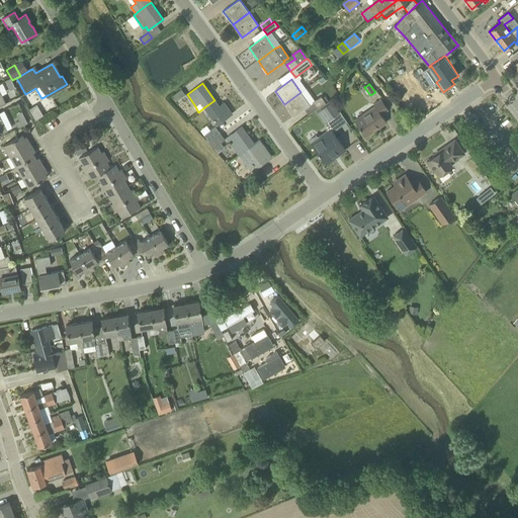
[(177,100),(185,94),(181,89),(173,95),(177,100)]
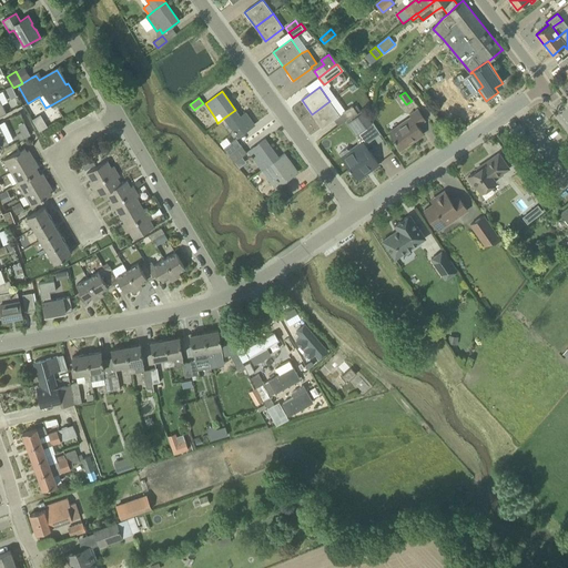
[(322,129),(341,115),(330,101),(312,114),(322,129)]
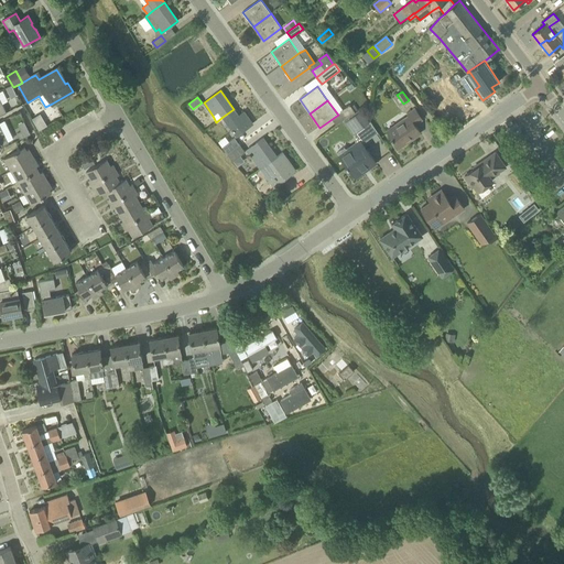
[(345,119),(358,110),(354,105),(351,107),(350,105),(340,111),(345,119)]
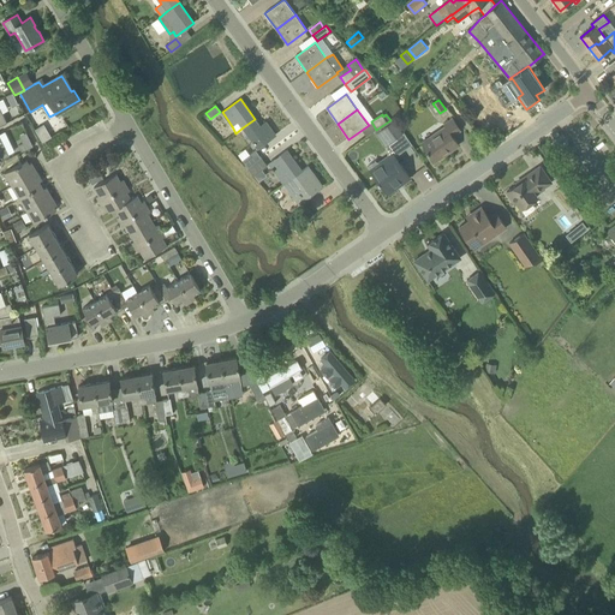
[(449,151),(459,145),(452,136),(460,130),(452,118),(443,124),(446,126),(422,142),(427,149),(427,150),(428,153),(429,153),(435,161),(435,160),(448,150),(449,151)]
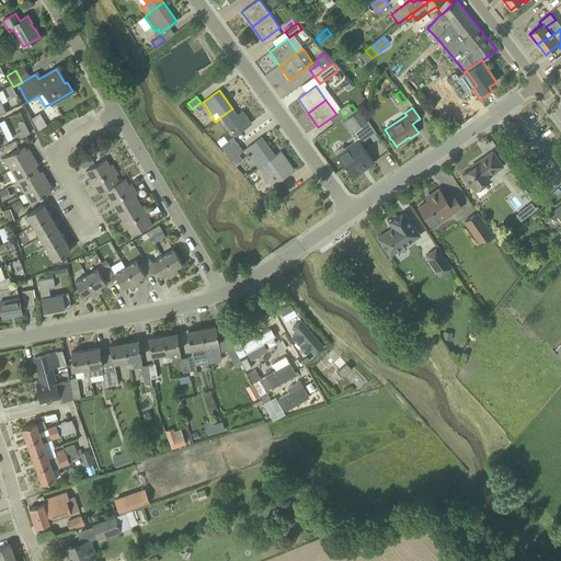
[(238,115),(232,109),(221,116),(236,135),(252,123),(243,111),(238,115)]
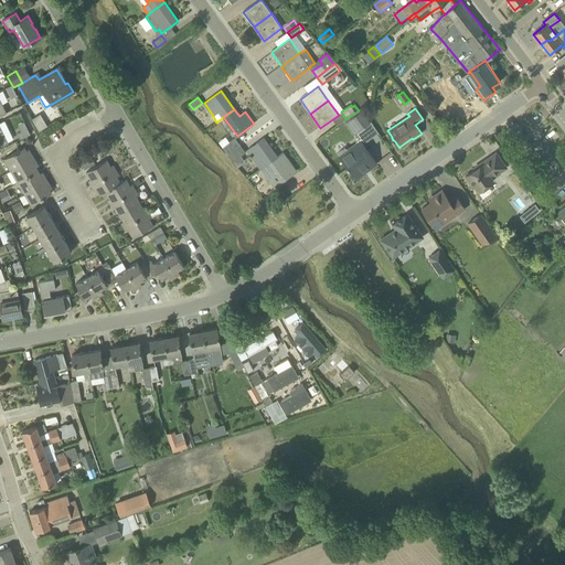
[(360,130),(370,123),(362,112),(351,119),(360,130)]
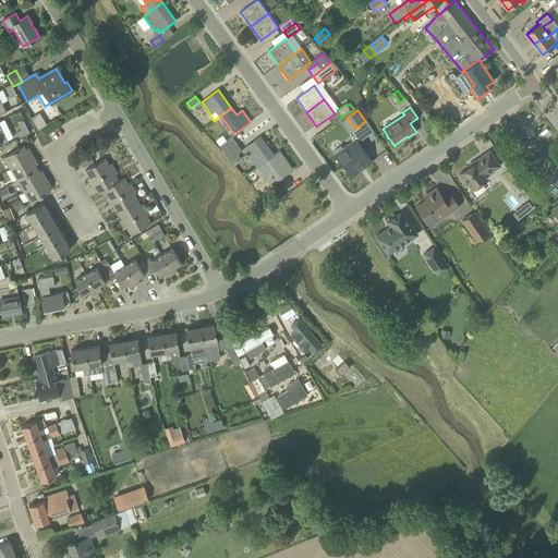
[(225,152),(238,143),(232,136),(219,145),(225,152)]
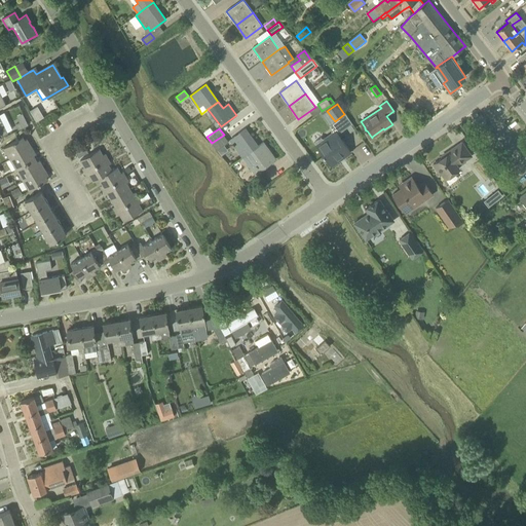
[(242,157),(258,146),(246,128),(230,140),(242,157)]
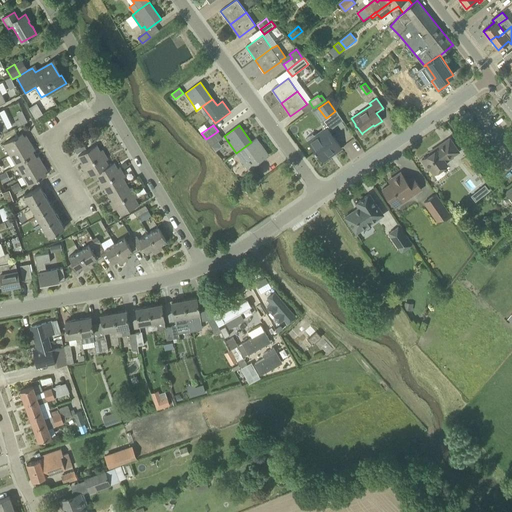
[(341,148),(327,127),(316,135),(309,140),(307,138),(306,138),(315,150),(314,151),(316,153),(316,152),(321,159),(332,152),(333,154),(341,148)]
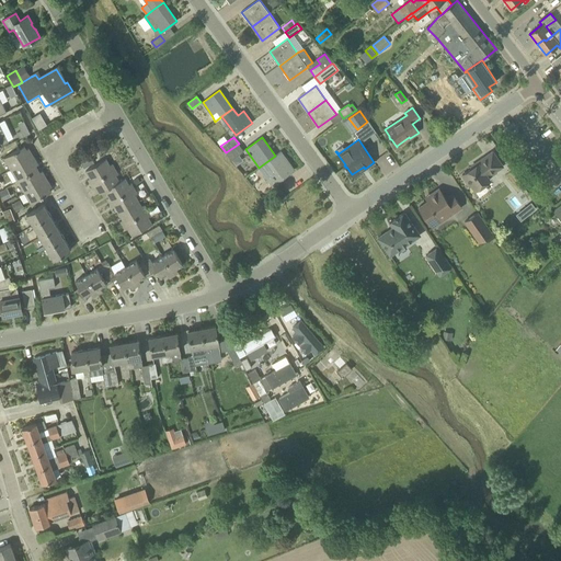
[(231,160),(244,151),(239,144),(226,152),(231,160)]
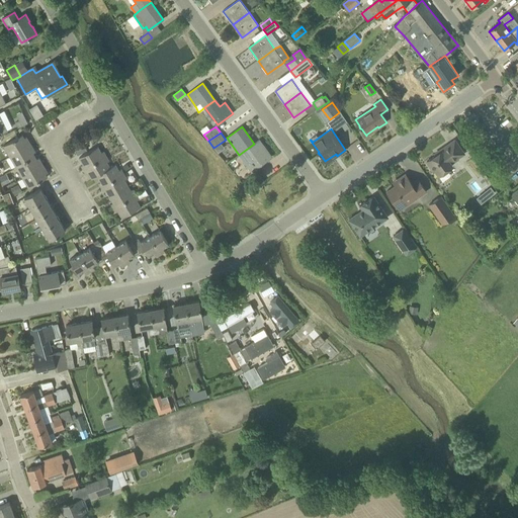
[(24,138),(22,135),(4,146),(10,157),(30,144),(26,137),(24,138)]
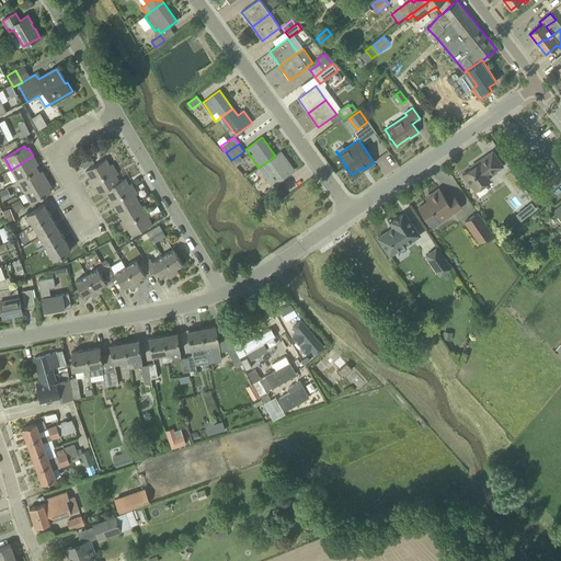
[(278,182),(295,170),(281,151),(275,156),(259,168),(266,178),(272,173),(278,182)]
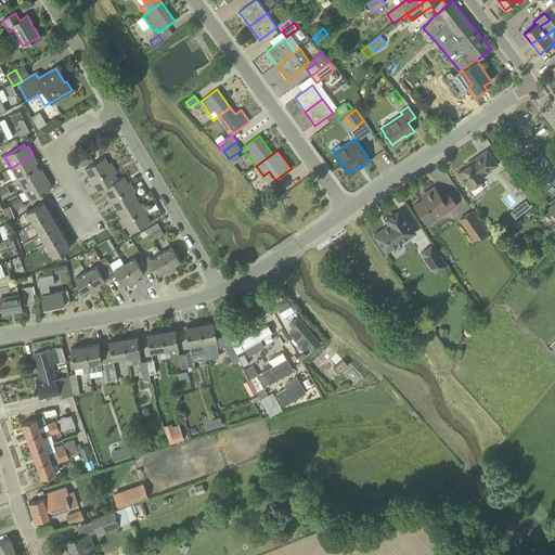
[(480,181),(485,178),(482,175),(498,165),(488,151),(470,163),(470,164),(457,172),(464,182),(465,181),(470,188),(474,193),(482,189),(482,185),(480,181)]
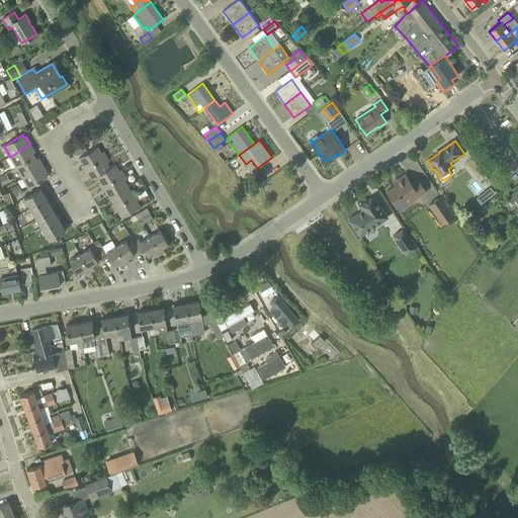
[(83,142),(73,148),(78,155),(87,150),(83,142)]
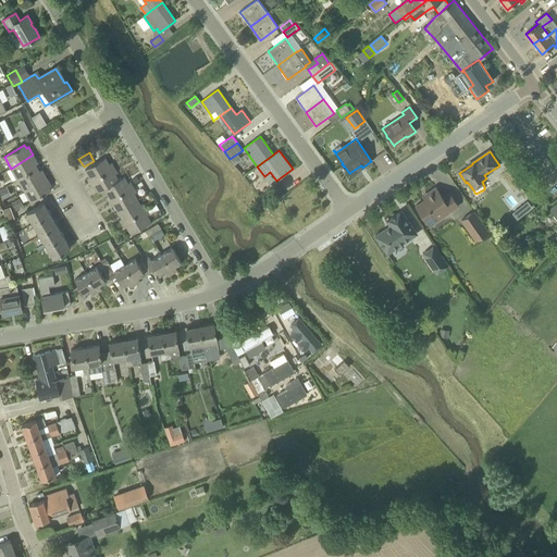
[(17,180),(37,168),(36,164),(38,163),(33,155),(11,169),(17,180)]
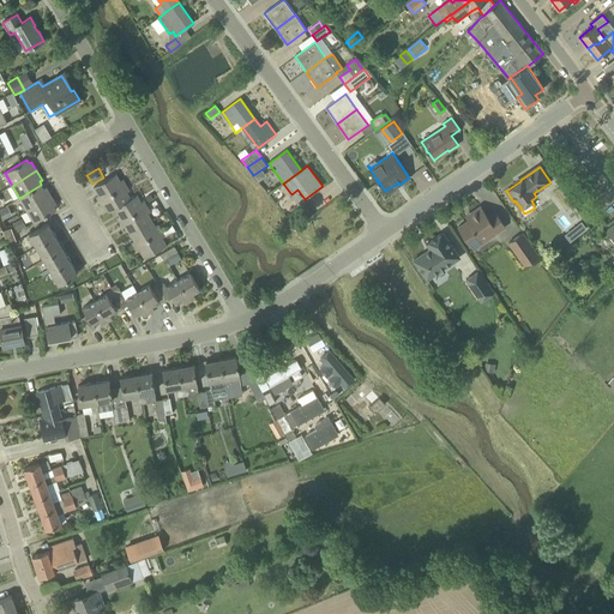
[(120,181),(116,174),(94,187),(98,196),(96,197),(98,202),(126,185),(122,180),(120,181)]
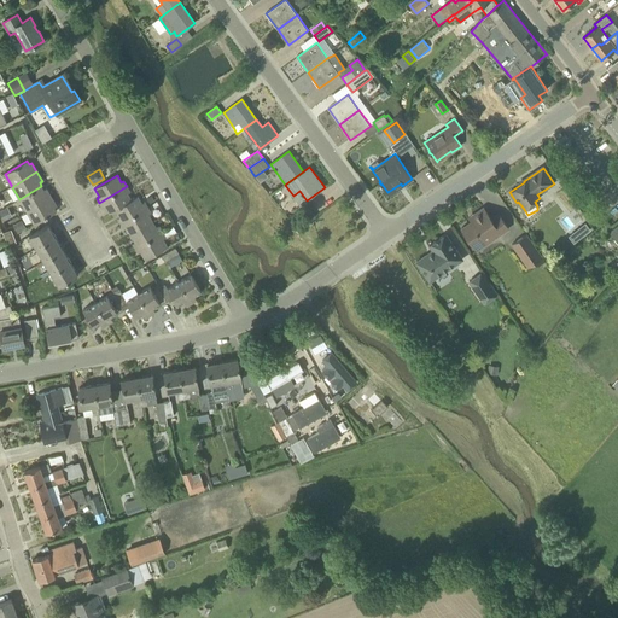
[(44,190),(41,186),(19,199),(27,211),(51,197),(46,188),(44,190)]
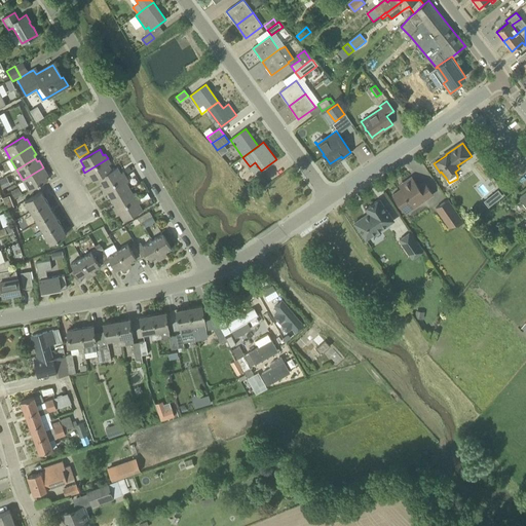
[(112,171),(109,164),(111,163),(108,158),(84,173),(87,176),(89,175),(94,182),(117,167),(112,171)]
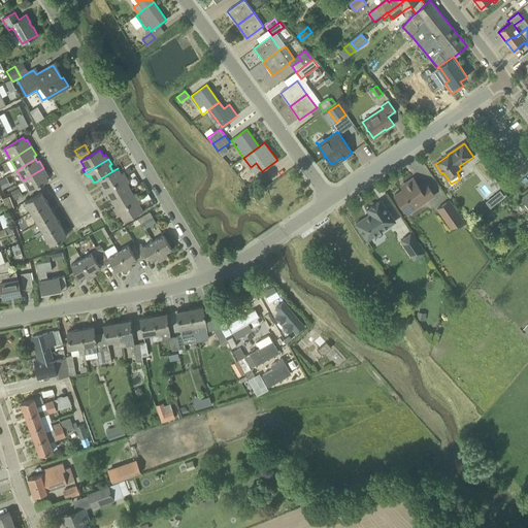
[(29,192),(48,180),(46,177),(48,176),(43,168),(23,180),(29,192)]
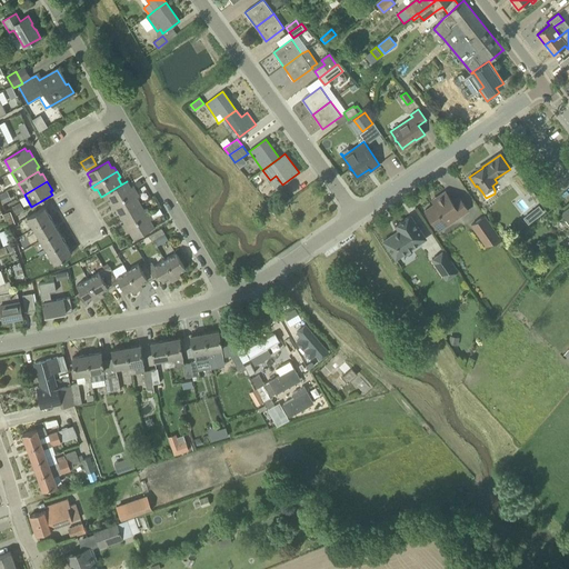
[(130,188),(127,181),(101,197),(107,193),(111,200),(108,201),(111,206),(136,191),(133,186),(130,188)]
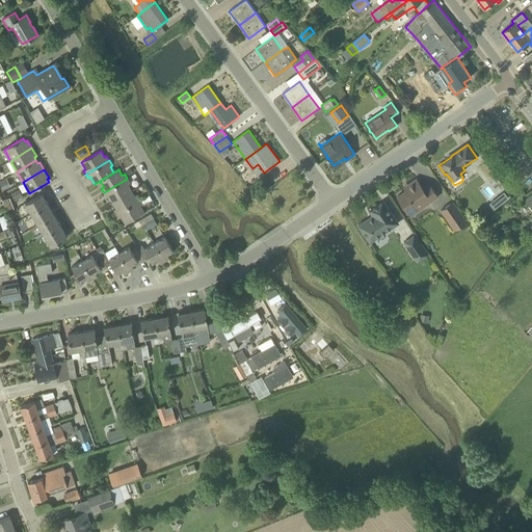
[(263,183),(267,180),(263,175),(254,181),(258,187),(263,183)]
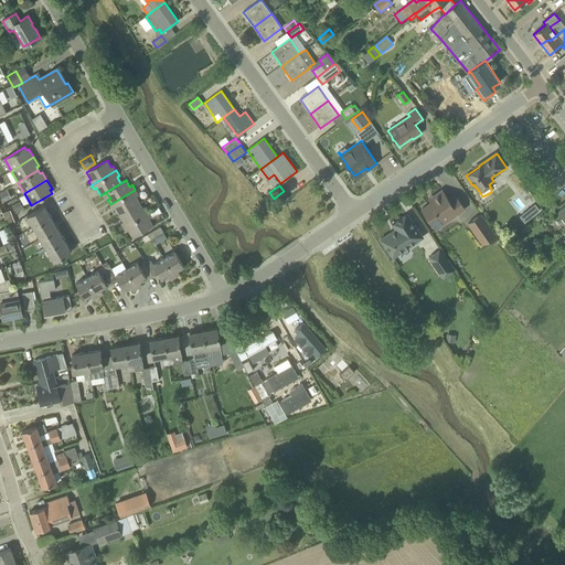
[(0,193),(0,195),(3,202),(11,199),(7,190),(0,193)]
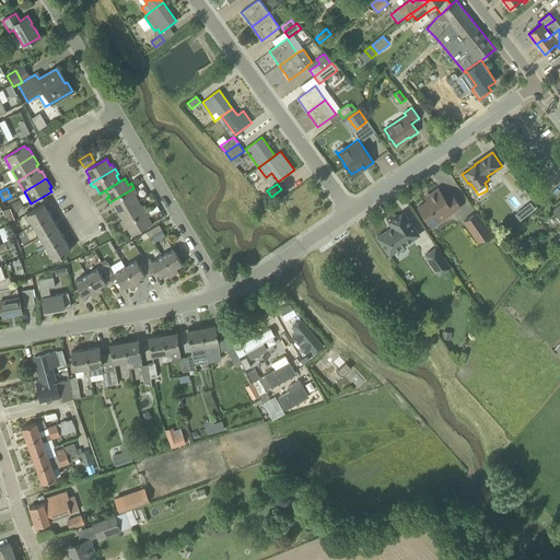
[(118,212),(138,200),(135,195),(137,193),(133,188),(109,202),(112,207),(114,206),(118,212)]
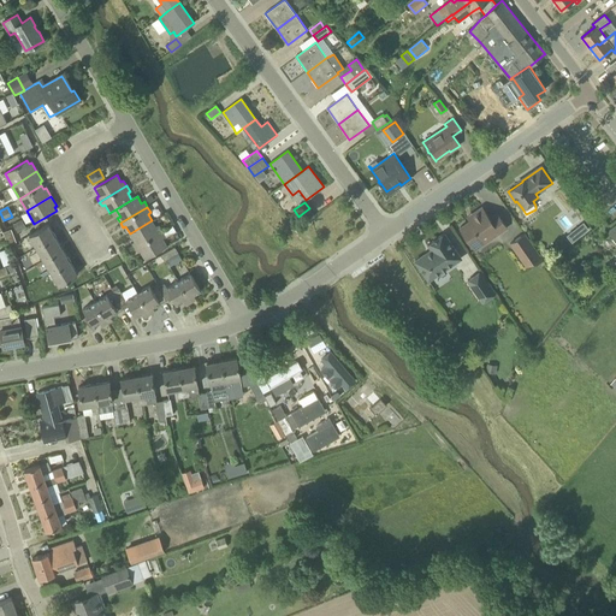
[(492,240),(508,229),(497,213),(490,218),(483,207),(472,214),(474,218),(460,227),(473,246),(489,235),(492,240)]
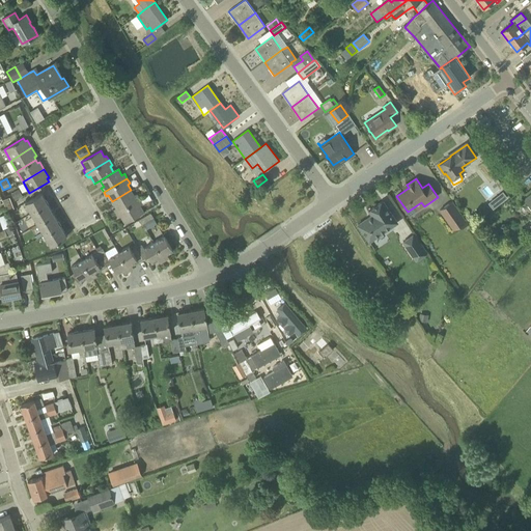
[(267,189),(271,186),(267,179),(262,183),(267,189)]
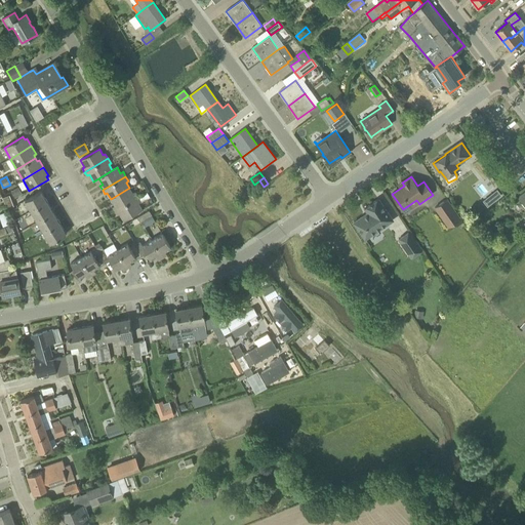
[(11,191),(14,198),(23,193),(18,187),(11,191)]
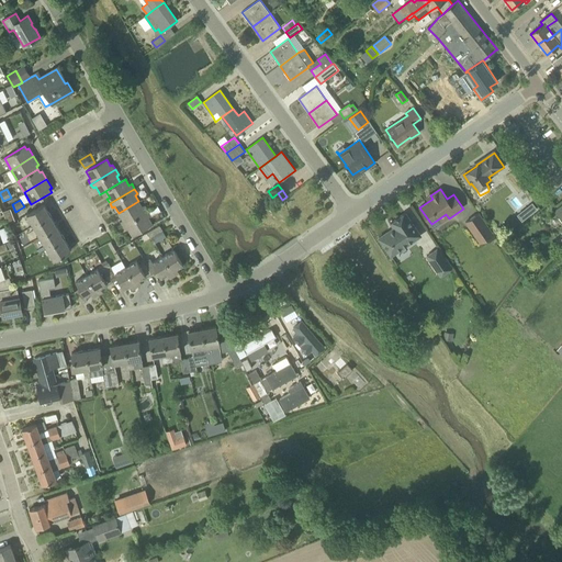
[(143,208),(138,201),(119,213),(123,221),(121,222),(123,226),(148,211),(145,206),(143,208)]
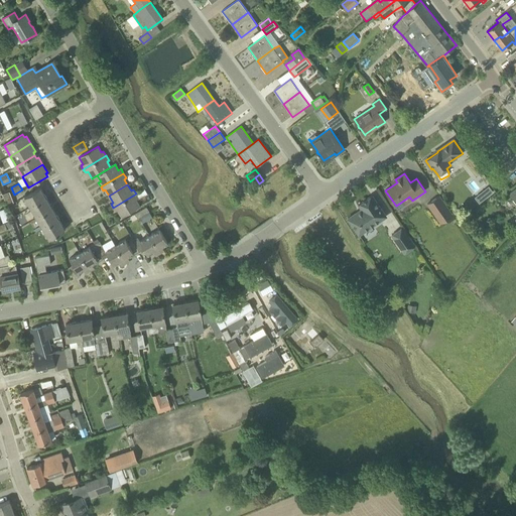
[(62,226),(40,187),(24,197),(30,207),(49,239),(65,230),(62,226)]
